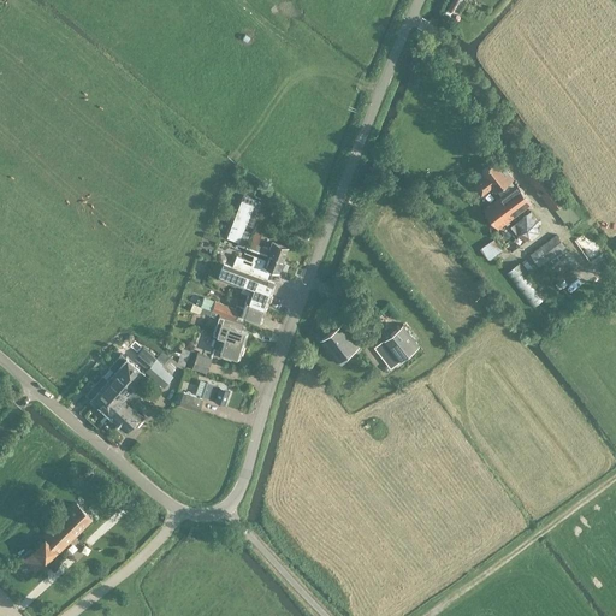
[(454,0),(450,10),(458,13),(463,0),(454,0)]
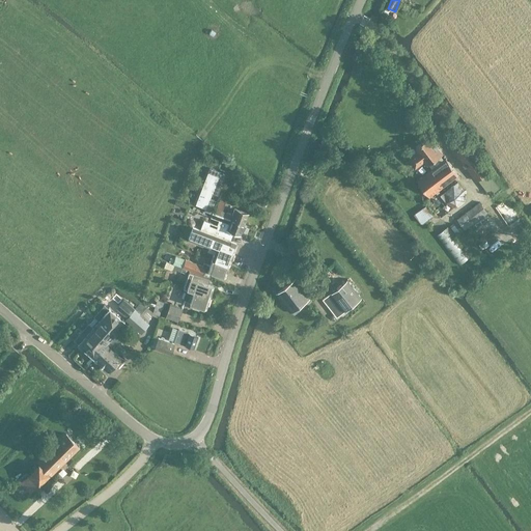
[(459,175),(446,158),(444,160),(441,155),(443,152),(429,136),(415,147),(419,152),(410,159),(416,167),(422,162),(429,171),(418,180),(430,197),(459,175)]
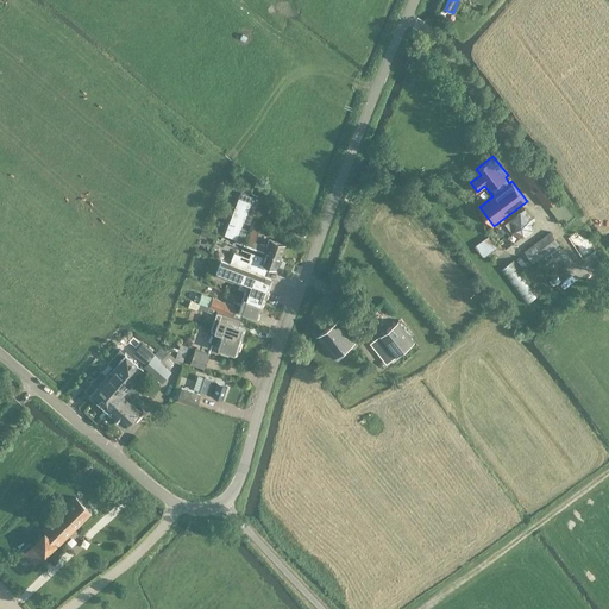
[(251,199),(252,196),(240,192),(224,234),(236,238),(234,240),(240,243),(245,232),(239,231),(242,224),(248,226),(257,201),(251,199)]
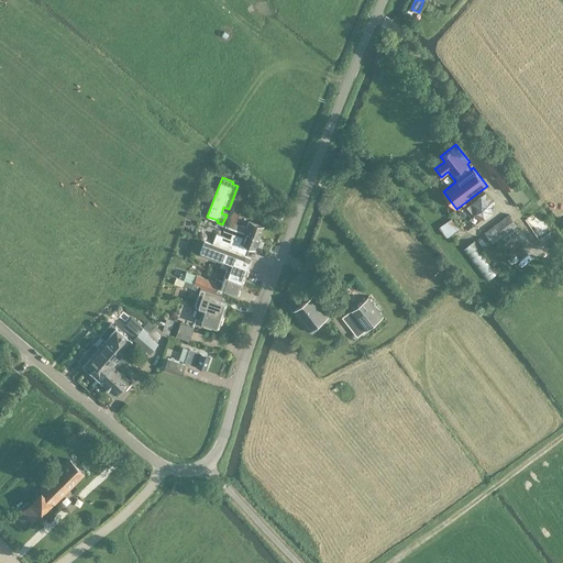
[(483,191),(468,206),(481,219),(495,205),(483,191)]
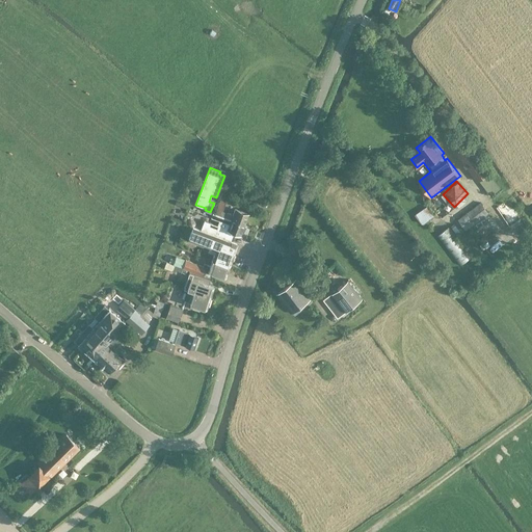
[(235,209),(233,214),(222,210),(225,202),(219,200),(214,213),(217,214),(245,223),(249,213),(235,209)]
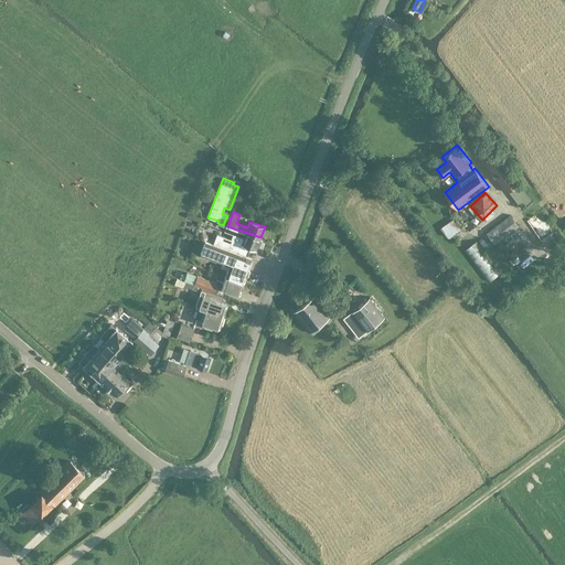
[(533,219),(536,224),(543,220),(540,213),(533,219)]
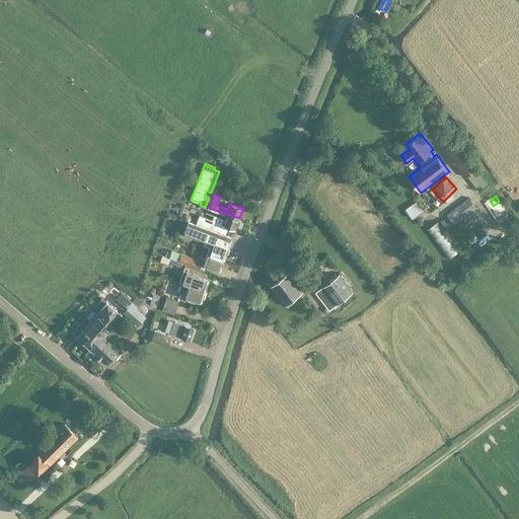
[(469,197),(447,214),(439,220),(447,232),(456,226),(455,224),(477,207),(469,197)]
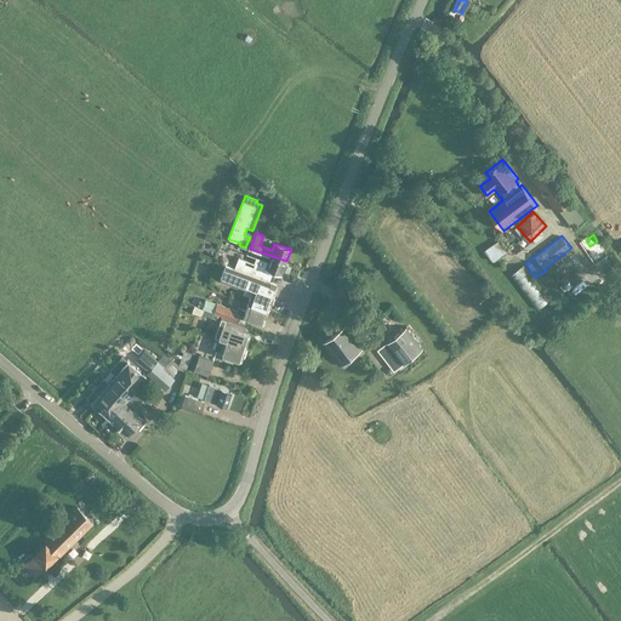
[(502,255),(507,251),(499,240),(484,251),(491,261),(497,256),(500,258),(502,256),(502,255)]
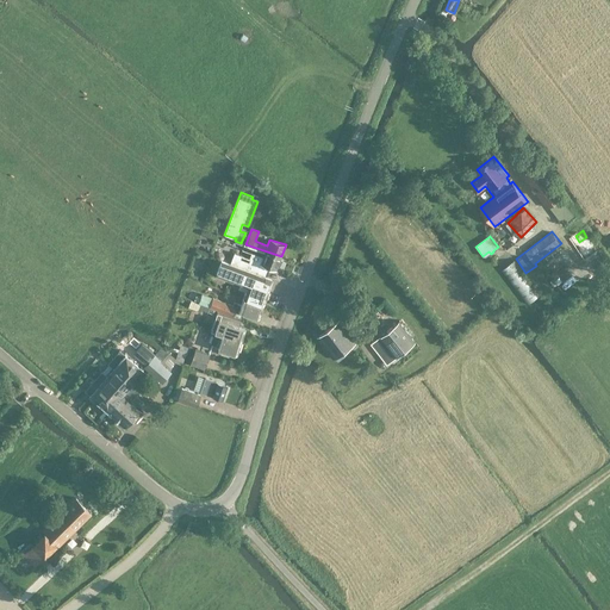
[(249,246),(246,244),(243,243),(241,249),(250,253),(249,257),(234,251),(230,262),(263,277),(268,266),(277,269),(281,256),(249,246)]
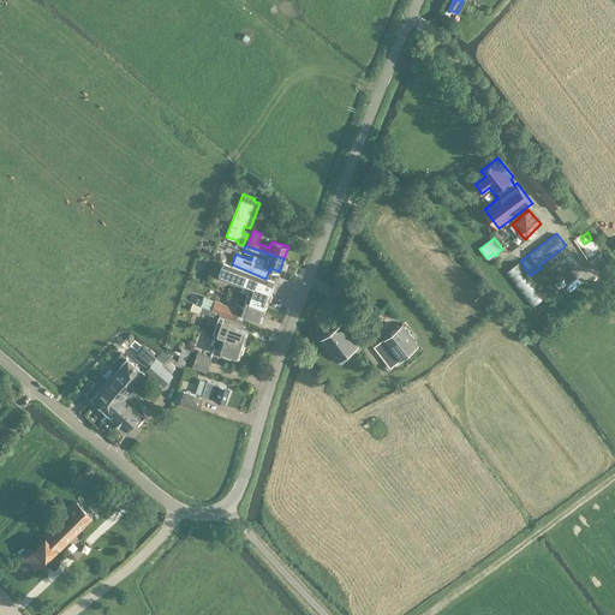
[(220,270),(219,274),(218,276),(249,290),(245,300),(248,300),(264,308),(272,288),(269,288),(270,285),(266,282),(267,281),(266,281),(266,279),(232,264),(222,262),(213,258),(210,267),(220,270)]
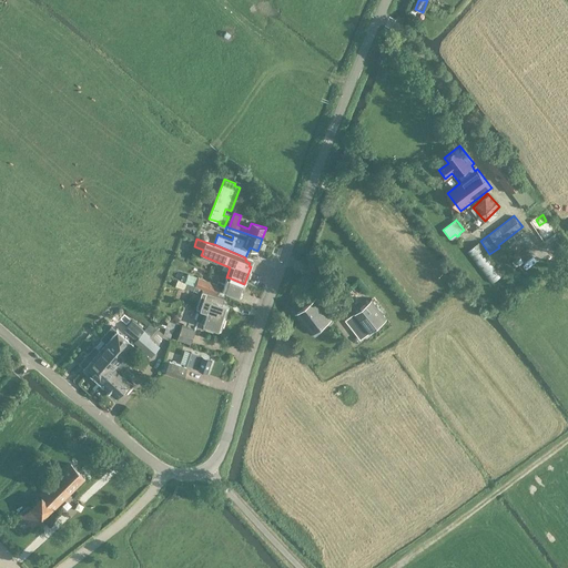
[(490,283),(503,273),(479,242),(467,252),(490,283)]
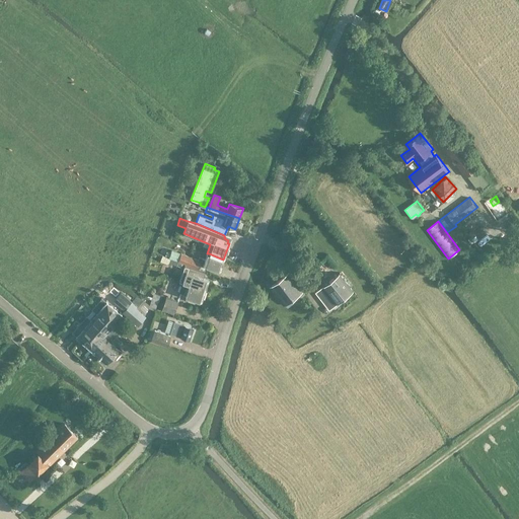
[(168,257),(177,262),(198,269),(205,272),(207,266),(203,264),(200,263),(201,261),(171,249),(168,257)]
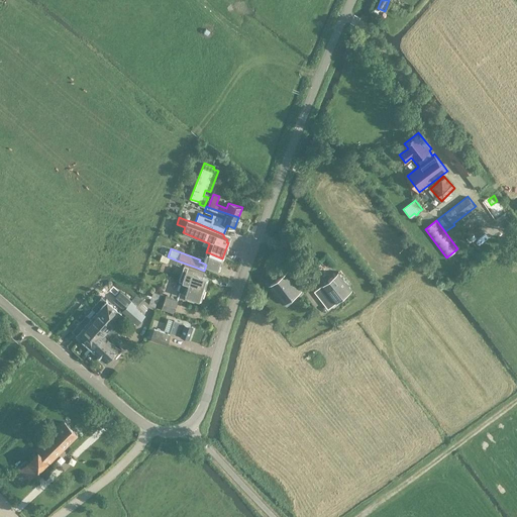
[(222,259),(208,252),(206,252),(202,263),(206,265),(218,270),(222,259)]
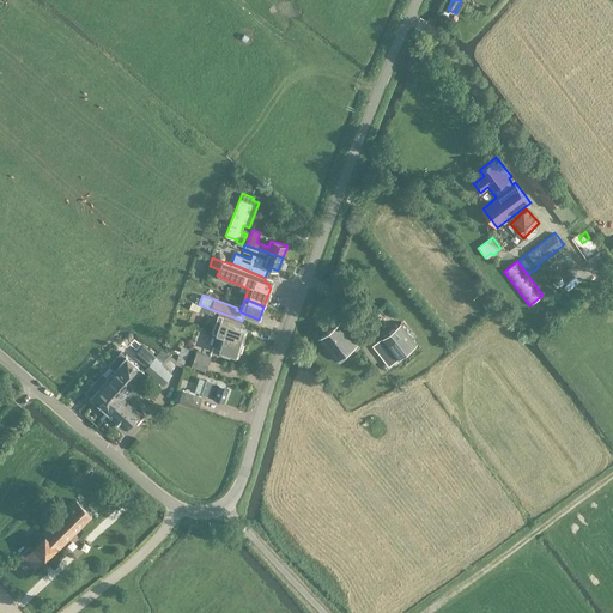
[(210,309),(192,302),(189,309),(199,313),(199,311),(202,313),(202,311),(208,313),(210,309)]
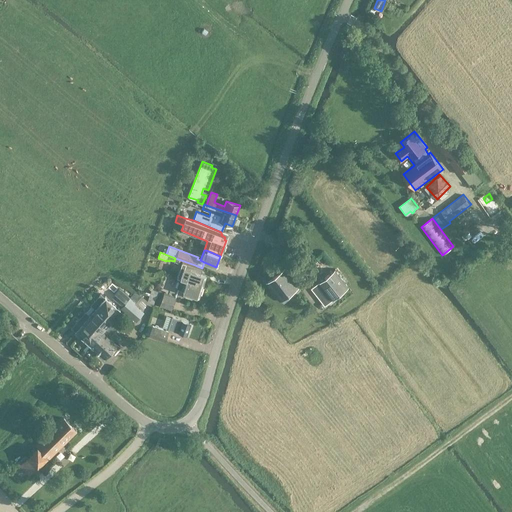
[(202,275),(200,274),(202,269),(182,262),(176,278),(179,279),(199,286),(202,275)]
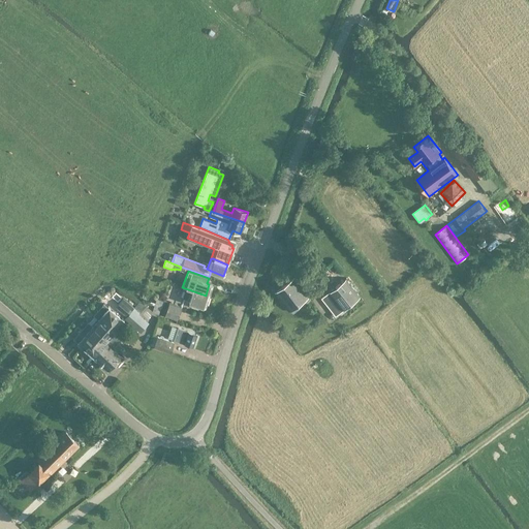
[(290,309),(309,294),(294,277),(277,291),(290,309)]
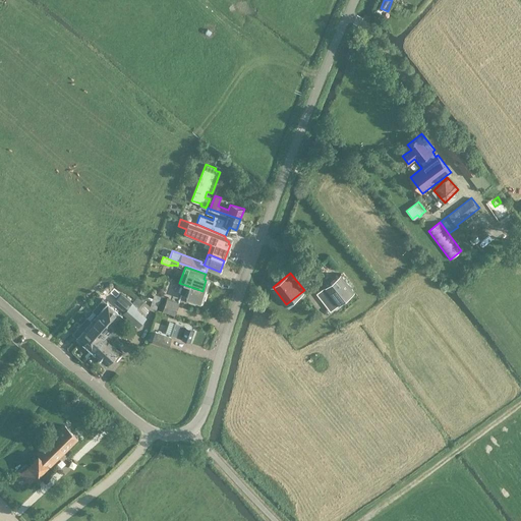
[(332,309),(355,290),(341,273),(317,292),(332,309)]
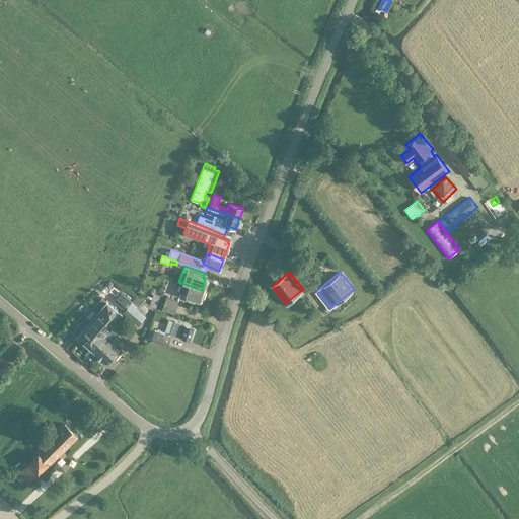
[(199,300),(202,290),(181,283),(178,292),(186,295),(186,296),(184,299),(192,301),(193,298),(199,300)]
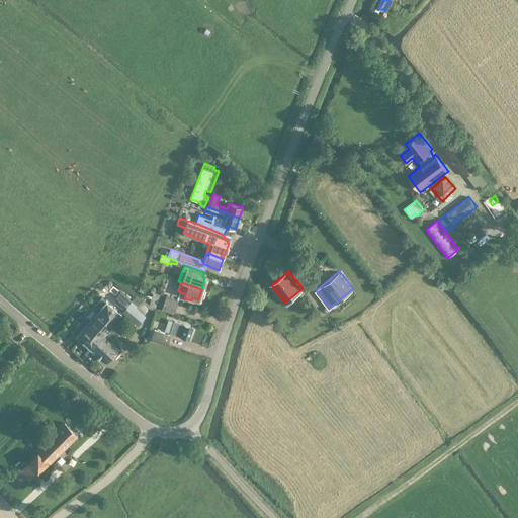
[(116,296),(128,306),(123,311),(139,324),(147,315),(137,306),(144,298),(138,293),(132,299),(121,290),(116,296)]
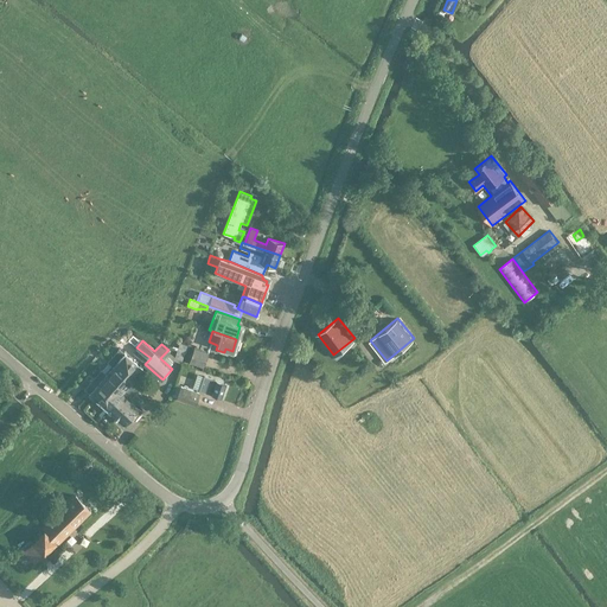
[(181,363),(187,345),(179,343),(173,360),(181,363)]
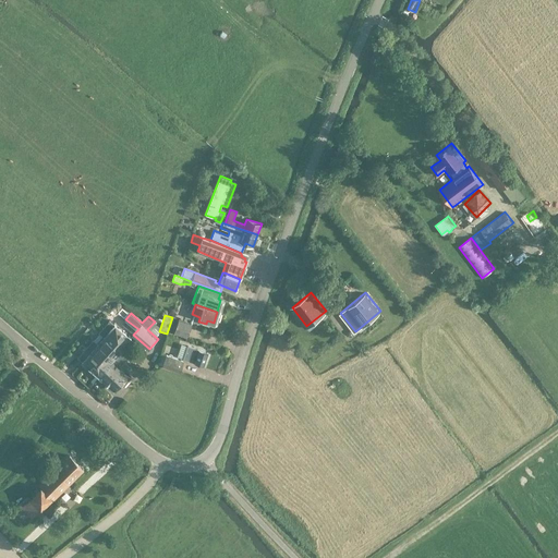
[(186,338),(191,324),(178,318),(173,334),(186,338)]
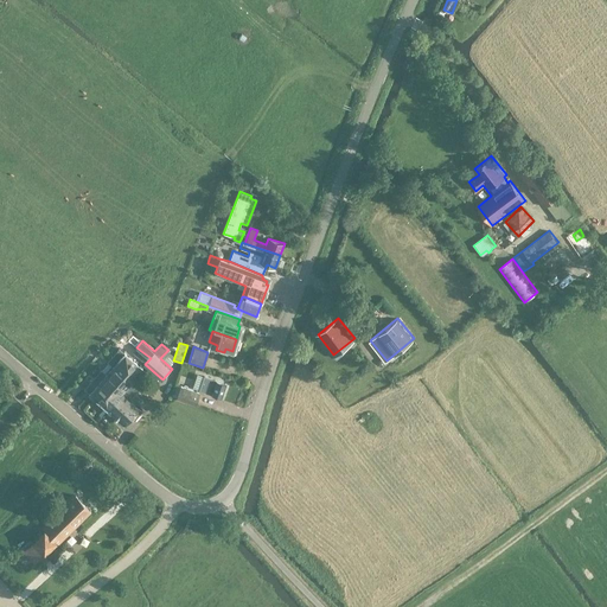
[(107,409),(142,369),(119,347),(108,360),(113,365),(106,374),(100,369),(84,389),(107,409)]
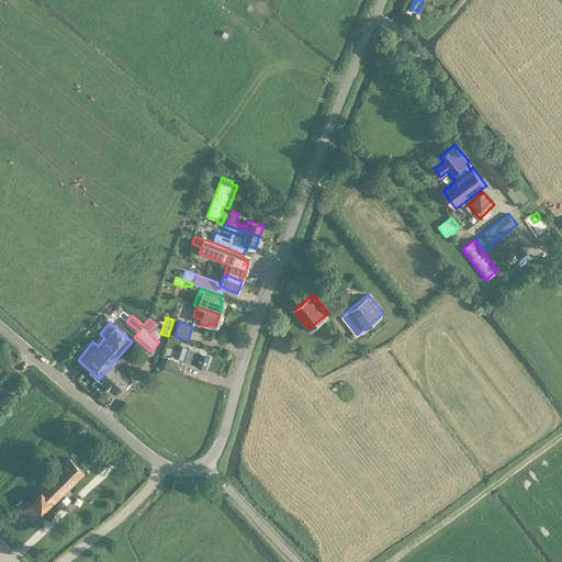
[(134,336),(137,332),(127,323),(124,327),(134,336)]
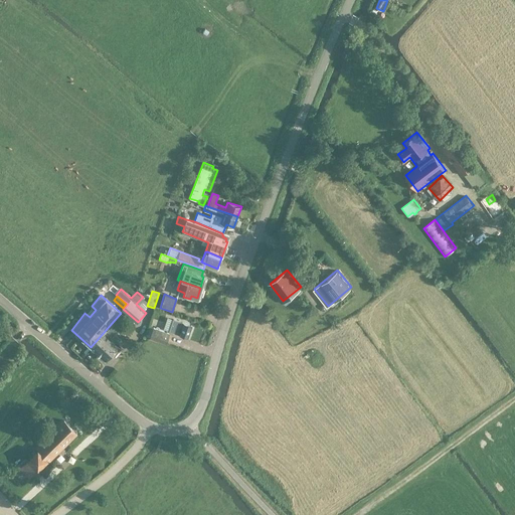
[(153,325),(163,329),(168,313),(158,310),(153,325)]
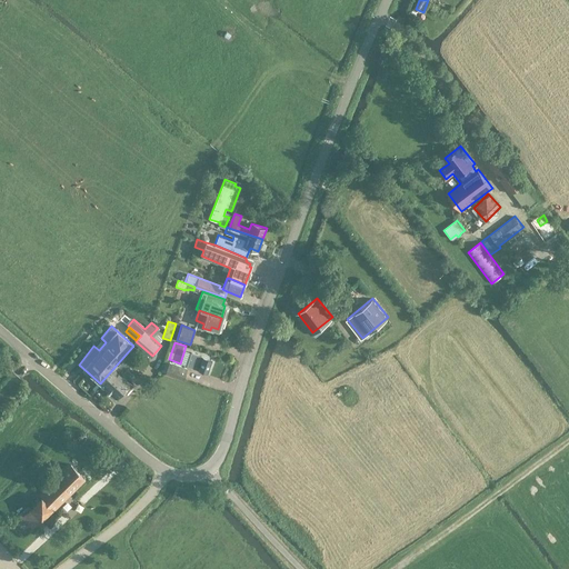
[(191,352),(187,365),(207,372),(211,359),(201,356),(191,352)]
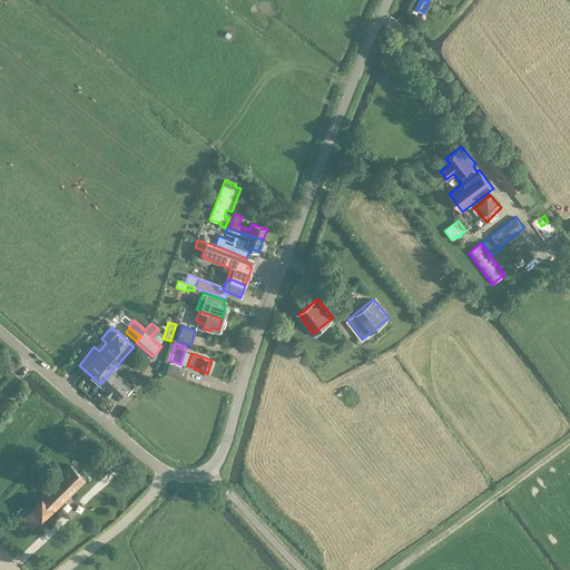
[(187,367),(169,362),(165,374),(184,381),(187,367)]
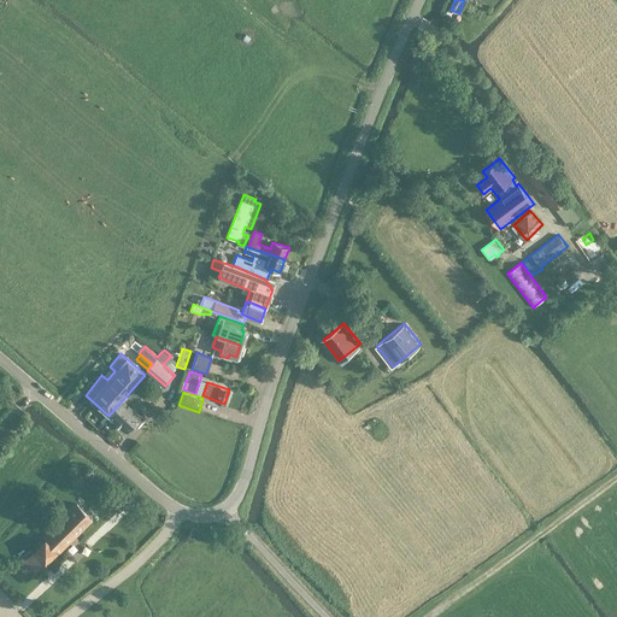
[(127,395),(124,399),(109,416),(125,430),(133,422),(136,425),(145,416),(141,413),(131,405),(135,403),(127,395)]
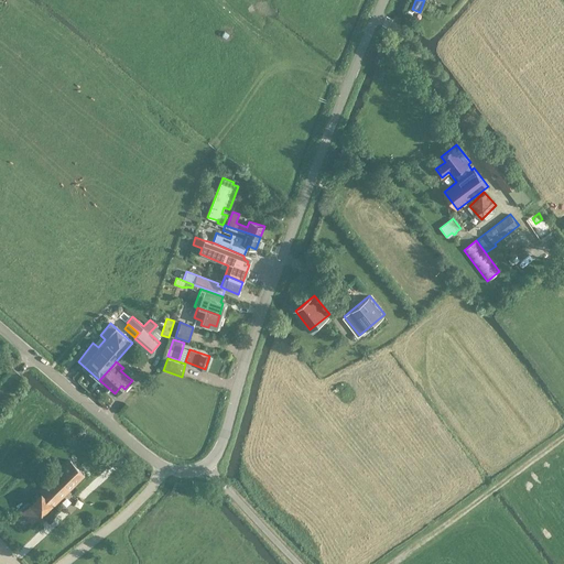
[(54,505),(85,474),(71,459),(40,490),(41,491),(22,511),(24,514),(15,523),(25,533),(34,523),(33,522),(52,503),(54,505)]
